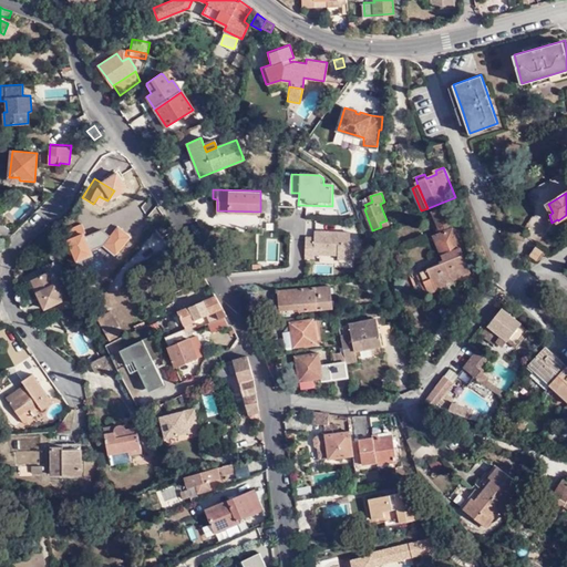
[(352,213),(348,194),(338,196),(342,215),(352,213)]
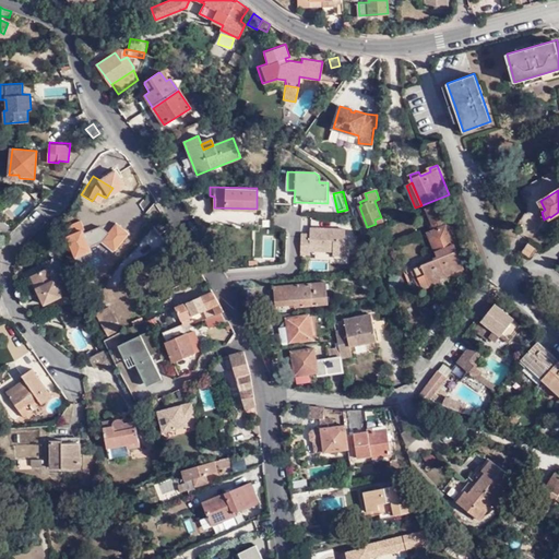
[(97,193),(92,201),(102,206),(106,198),(97,193)]
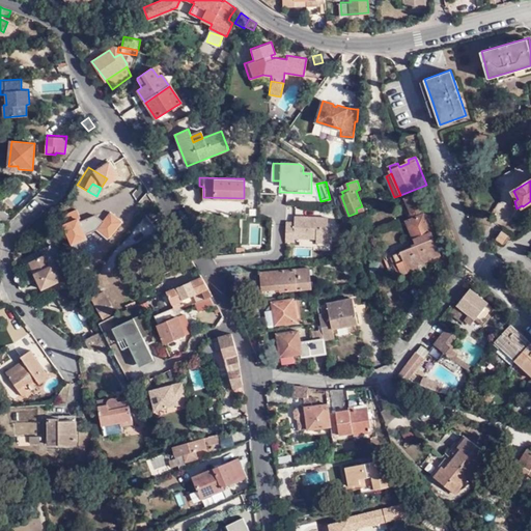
[(424,191),(406,199),(412,215),(430,207),(424,191)]
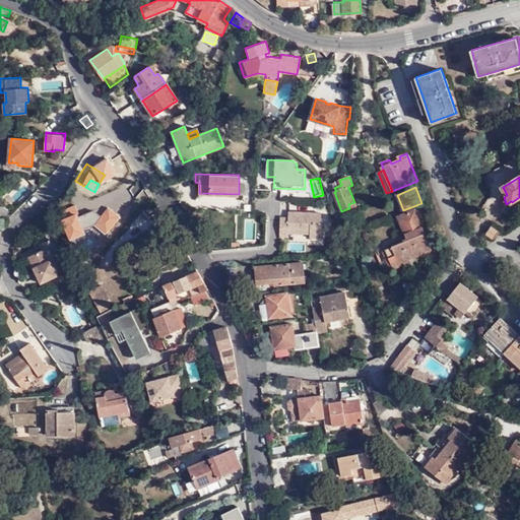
[(63,219),(70,239),(84,233),(83,229),(95,223),(107,233),(120,216),(108,207),(101,215),(93,210),(77,216),(76,213),(79,212),(75,204),(67,208),(63,213),(65,218),(63,219)]
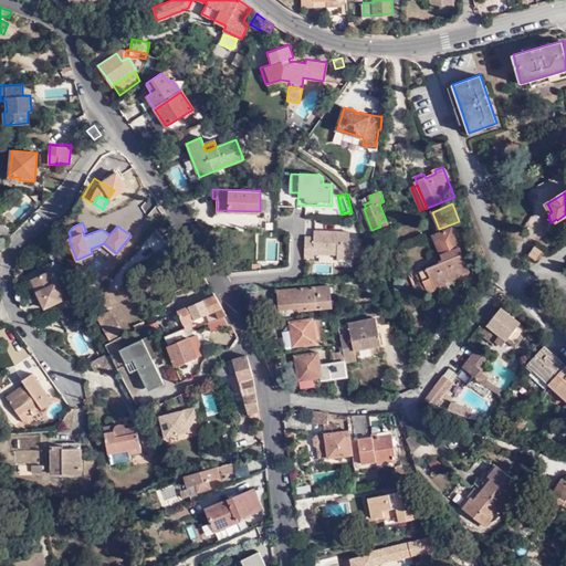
[(419,272),(426,290),(426,292),(446,284),(443,280),(449,276),(451,280),(468,272),(451,229),(432,236),(442,261),(418,270),(419,272)]
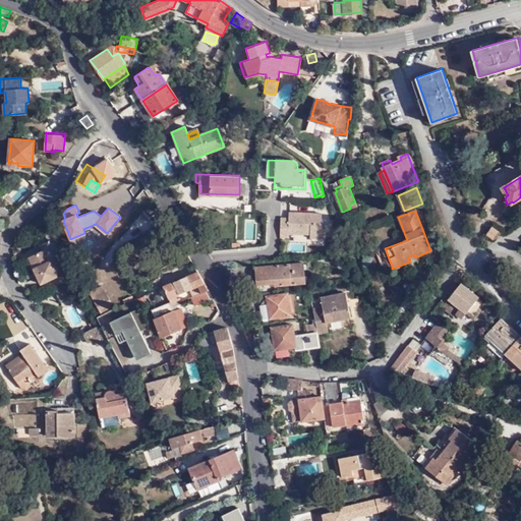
[(321,239),(322,214),(289,213),(289,216),(280,216),(279,238),(321,239)]
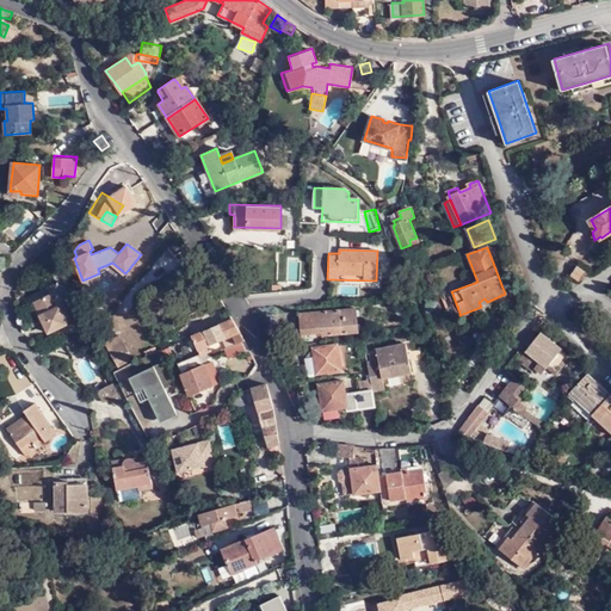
[(393,282),(395,273),(382,271),(381,279),(393,282)]
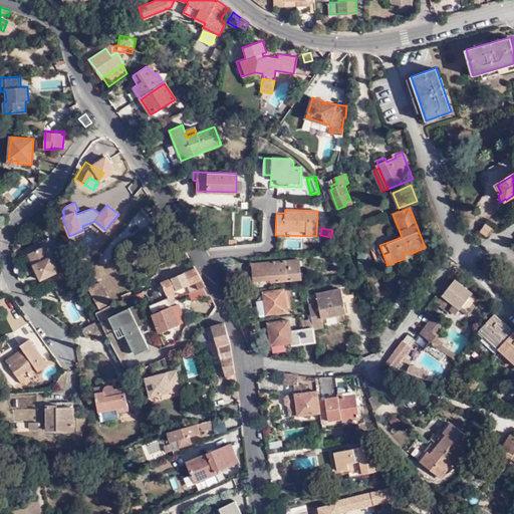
[(29,253),(36,269),(40,279),(56,272),(46,247),(29,253)]
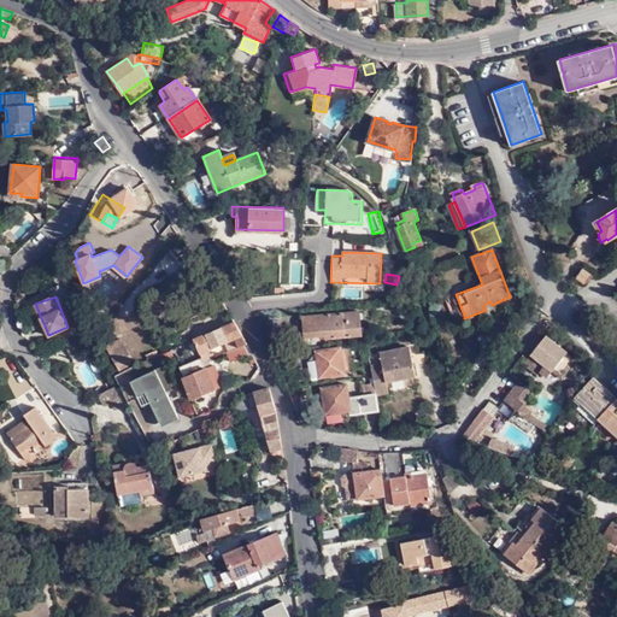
[(460,318),(464,316),(457,297),(452,298),(460,318)]
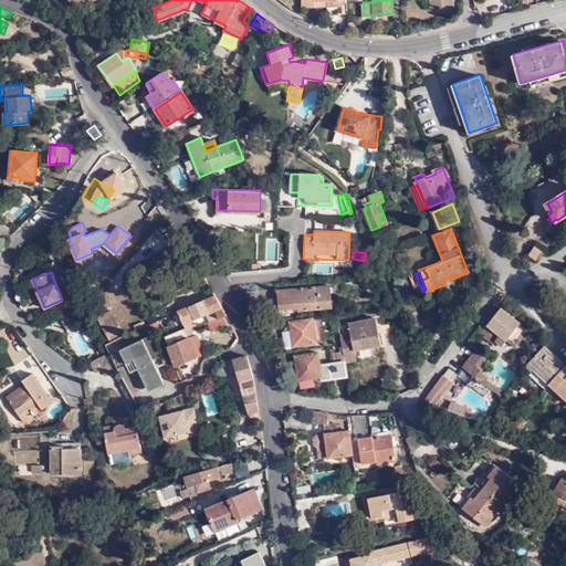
[(37,297),(40,296),(32,279),(30,281),(37,297)]
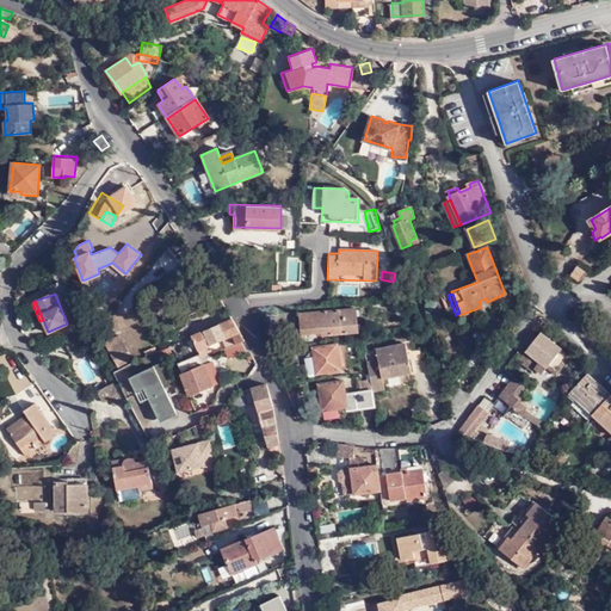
[(357,308),(295,313),(296,325),(301,325),(303,335),(322,334),(322,335),(358,332),(357,308)]
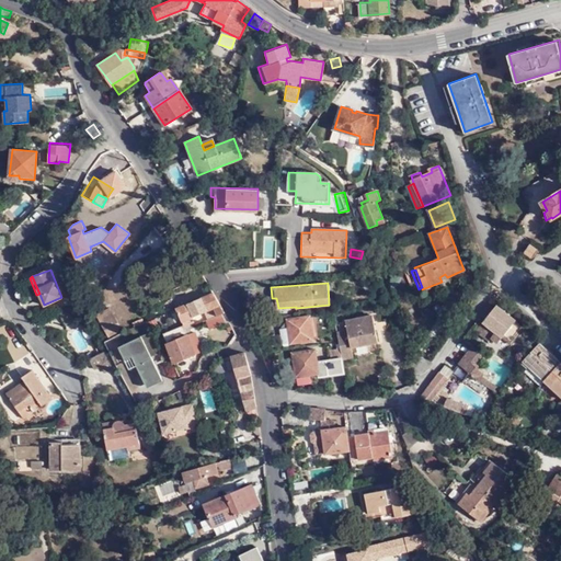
[(225,311),(214,292),(176,306),(183,324),(184,328),(195,323),(194,319),(190,320),(189,316),(214,306),(217,315),(222,312),(225,311)]
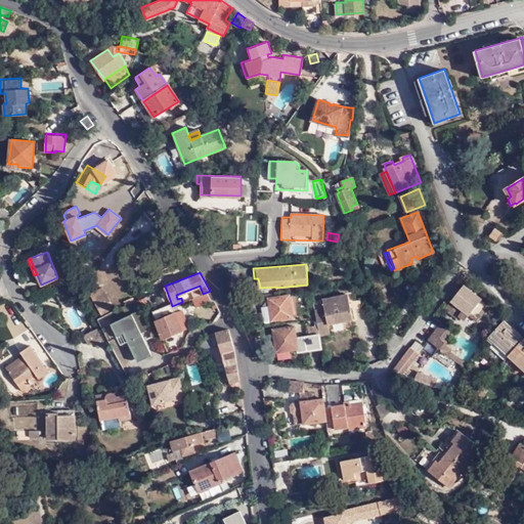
[(490,305),(465,285),(446,308),(457,317),(461,314),(466,318),(470,314),(478,321),(490,305)]
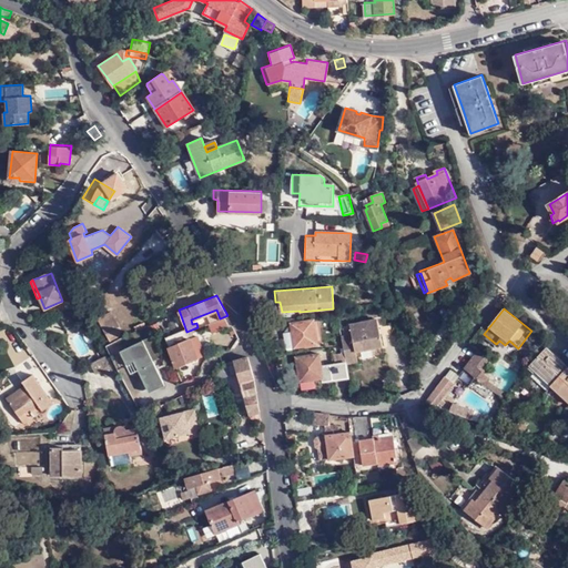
[(99,317),(102,323),(117,316),(112,310),(99,317)]
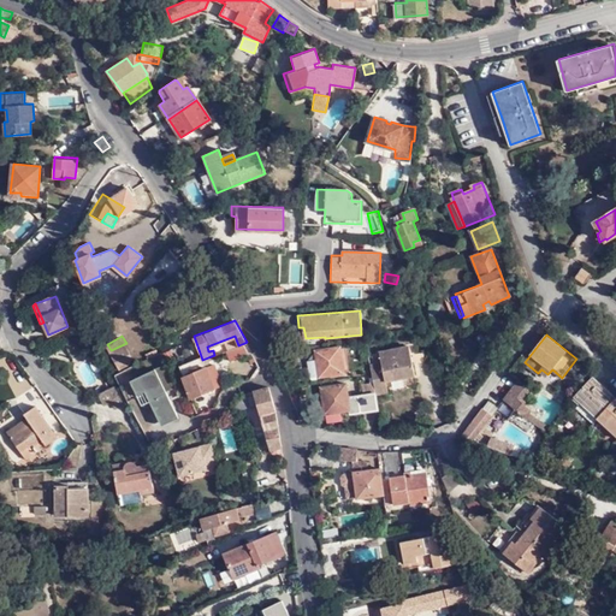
[(84,349),(78,337),(66,343),(71,355),(84,349)]
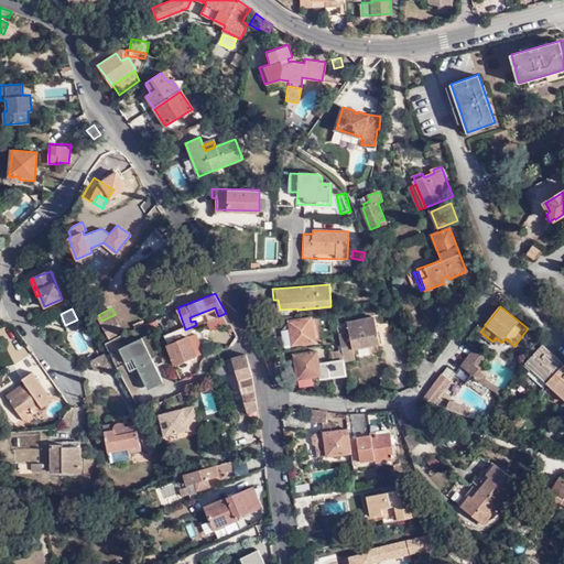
[(116,314),(101,321),(110,337),(125,331),(116,314)]
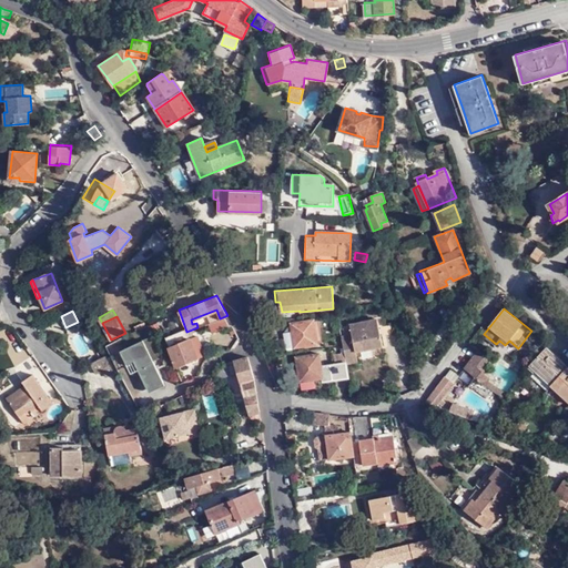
[(229,325),(225,316),(220,318),(210,323),(212,331),(229,325)]
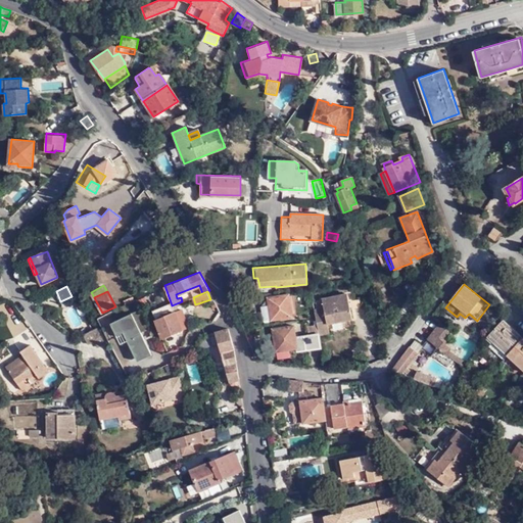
[(289,294),(268,296),(271,320),(291,317),(289,294)]
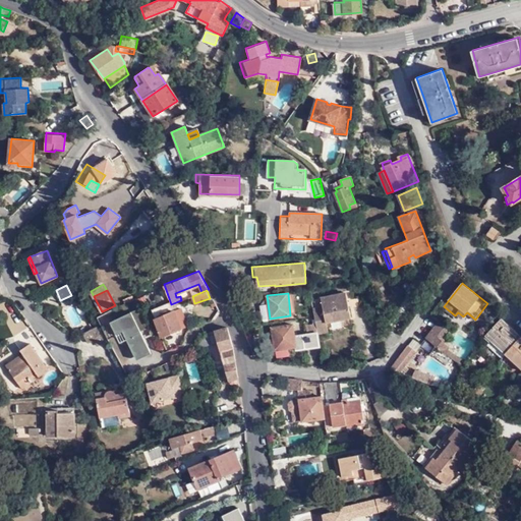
[(314,309),(315,319),(329,316),(351,314),(347,295),(321,298),(323,307),(314,309)]
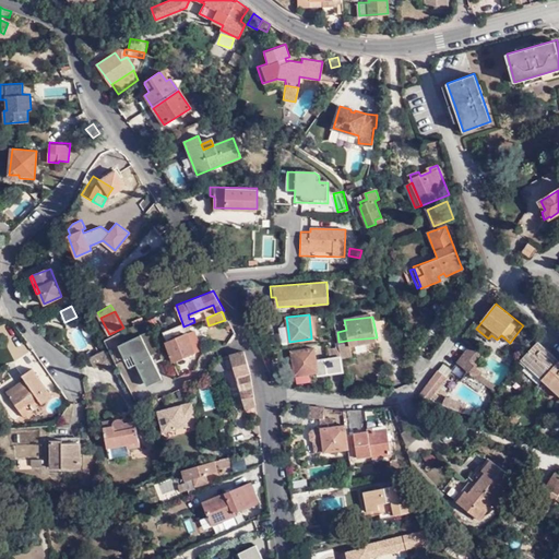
[(183,326),(182,323),(163,332),(173,361),(199,348),(192,330),(186,332),(183,326)]
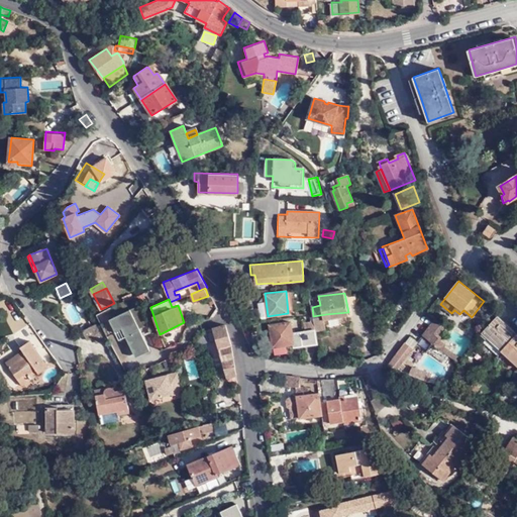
[(210,302),(202,302),(202,314),(210,315),(210,302)]
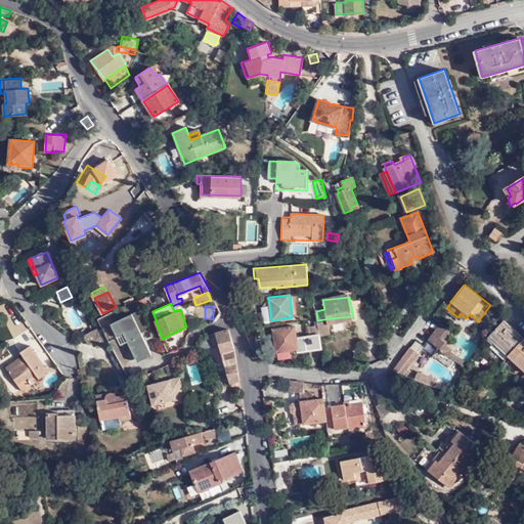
[(131,342),(139,358),(151,352),(141,333),(150,328),(141,308),(111,323),(118,337),(124,334),(129,343),(131,342)]
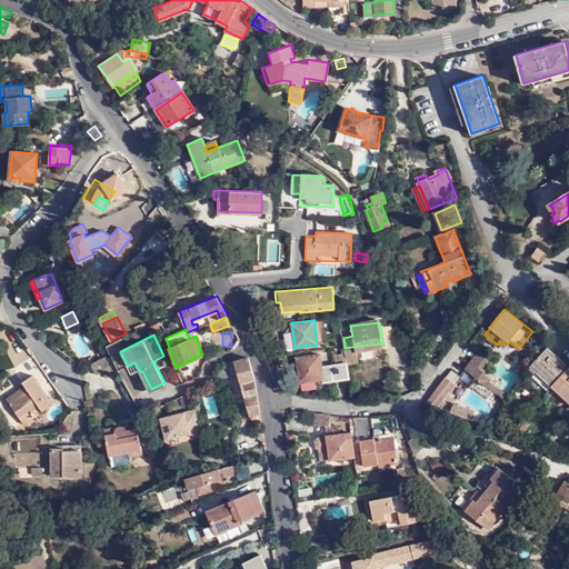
[(359,346),(345,348),(346,353),(348,365),(359,362),(358,352),(385,349),(383,343),(359,346)]
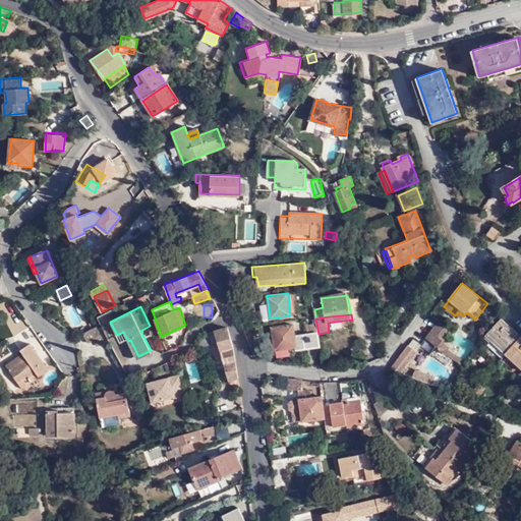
[(520,336),(520,334),(503,316),(485,335),(505,353),(507,352),(520,336)]
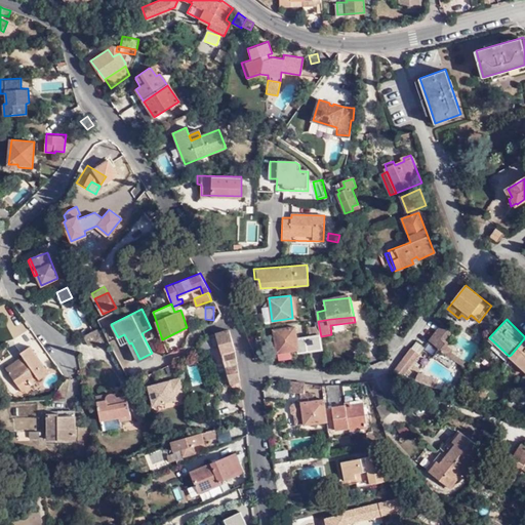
[(442,323),(430,340),(439,348),(441,349),(446,342),(453,333),(442,323)]
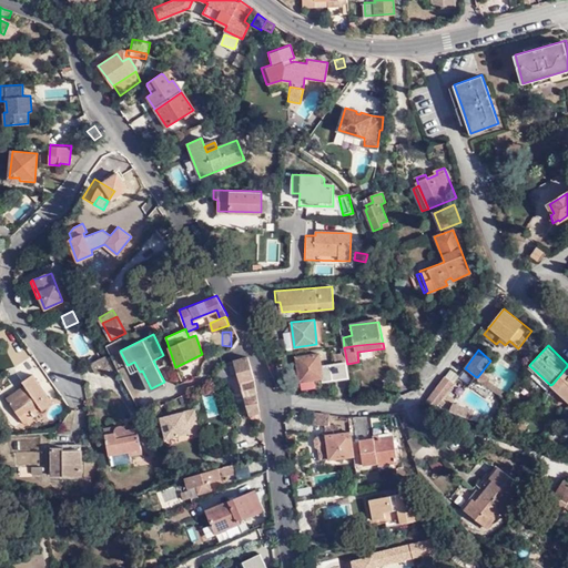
[(322,381),(348,377),(347,364),(345,353),(334,354),(336,365),(320,367),(317,353),(295,355),(298,381),(322,377),(322,381)]
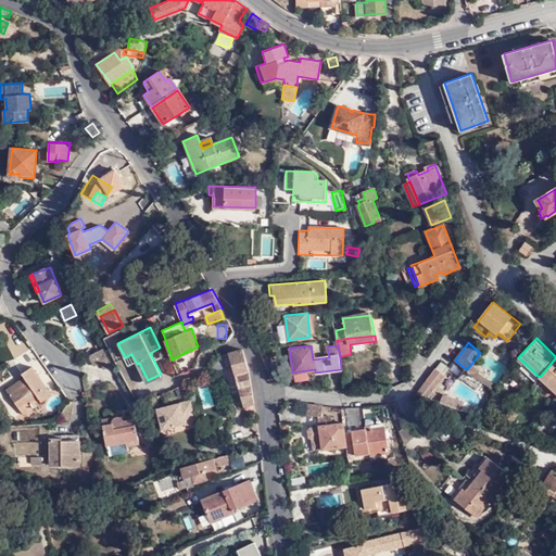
[(106,348),(103,350),(89,357),(95,366),(101,363),(104,370),(115,365),(106,348)]
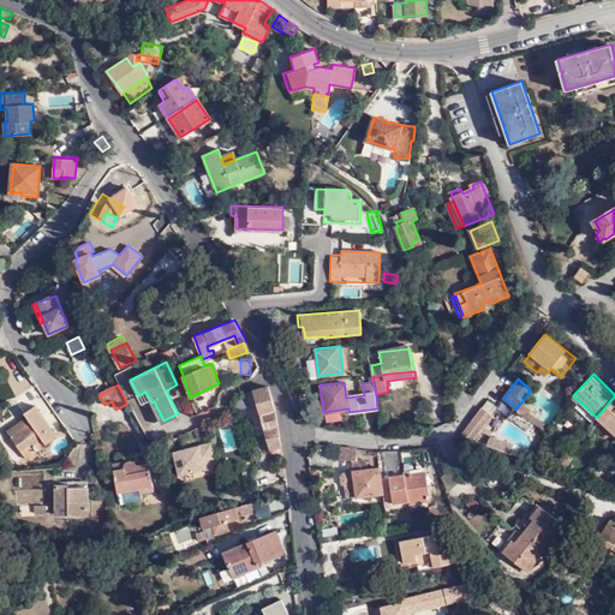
[(269,387),(254,390),(255,395),(251,396),(251,400),(252,402),(254,402),(257,402),(270,448),(273,449),(275,452),(279,452),(282,451),(276,417),(269,387)]
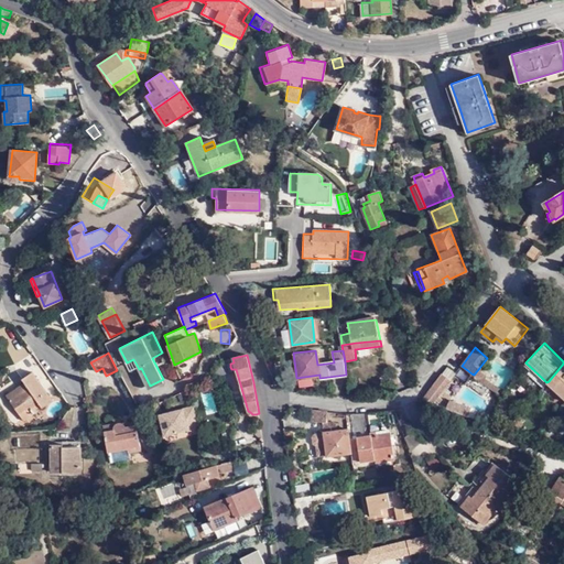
[(563,364),(549,381),(563,396),(563,364)]
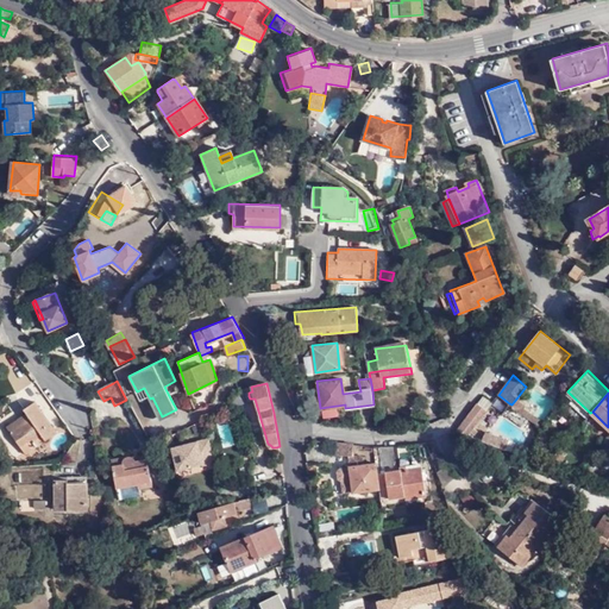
[(150,399),(161,420),(177,412),(176,409),(162,416),(152,397),(150,399)]
